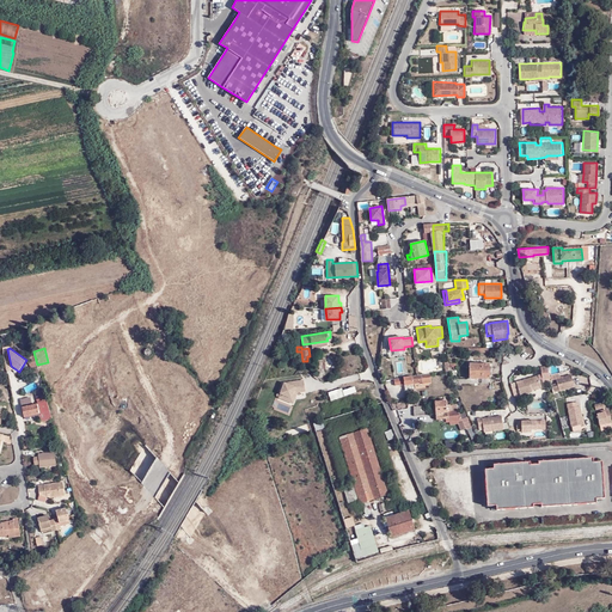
[(488,362),(467,362),(467,378),(488,378),(488,362)]
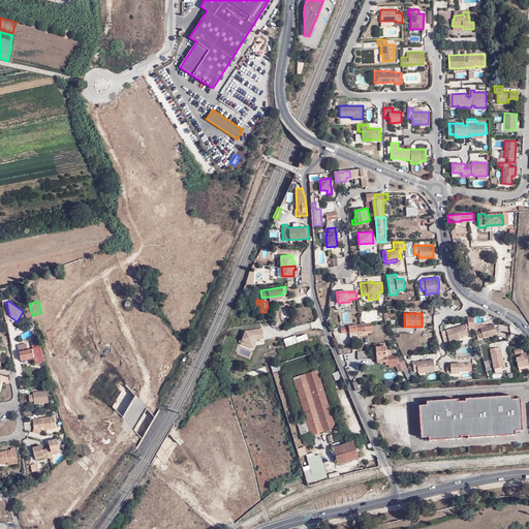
[(473,322),(472,316),(465,317),(467,328),(474,327),(473,322)]
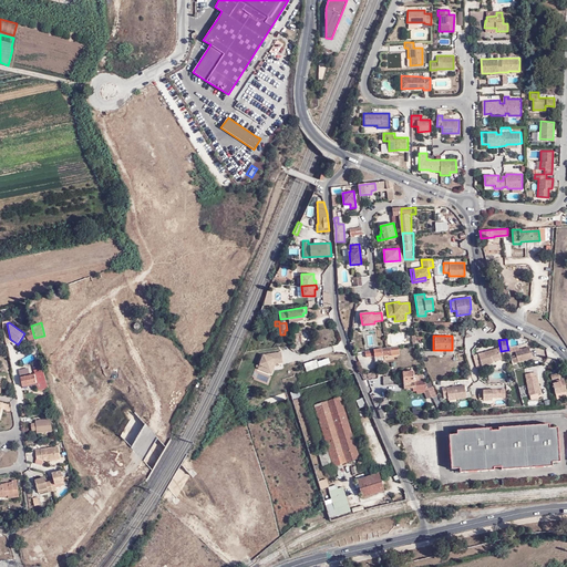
[(508,350),(512,363),(532,358),(528,346),(517,348),(516,344),(512,346),(512,344),(507,346),(508,350)]
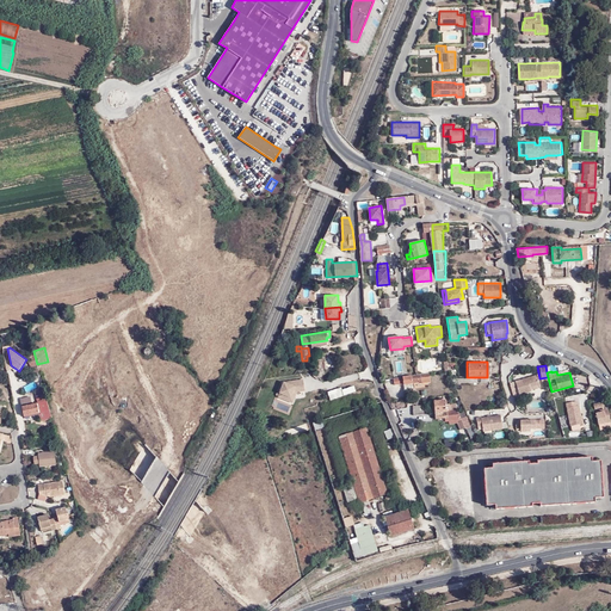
[(539,387),(535,374),(513,381),(517,396),(530,392),(530,390),(539,387)]
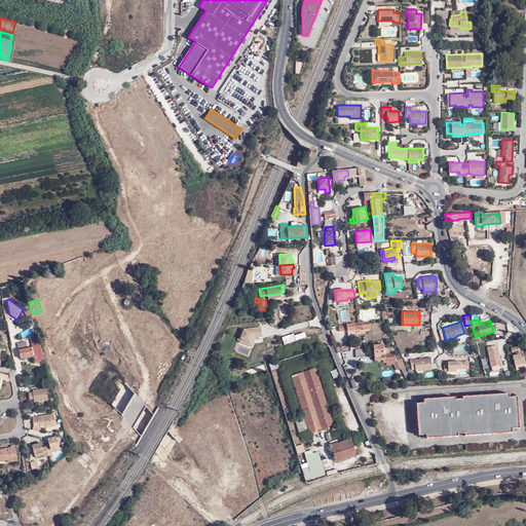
[(367,329),(367,323),(339,326),(340,332),(347,331),(347,335),(355,334),(355,330),(367,329)]
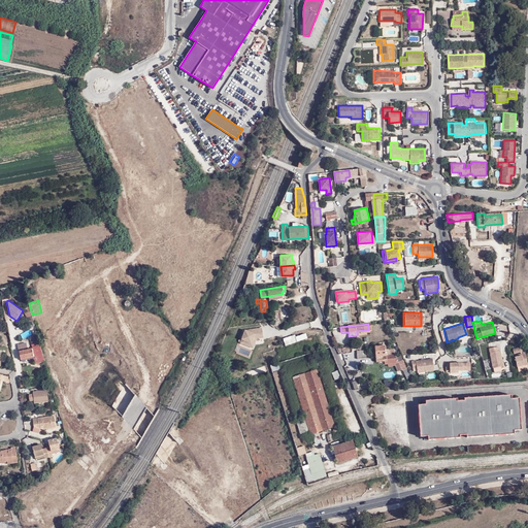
[(263,337),(262,327),(244,329),(239,342),(253,349),(257,338),(263,337)]
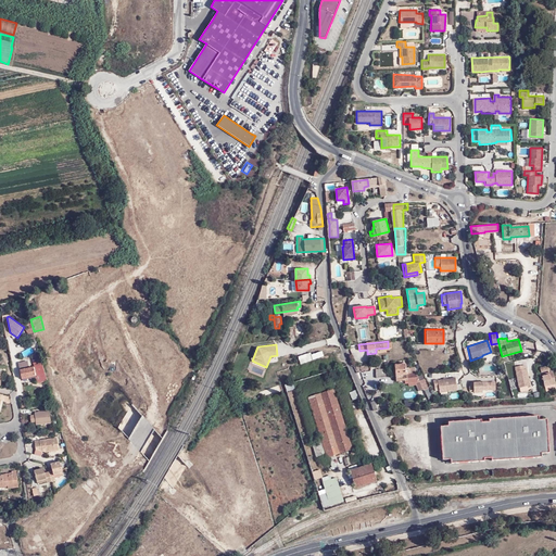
[(30,361),(32,367),(42,363),(40,357),(30,361)]
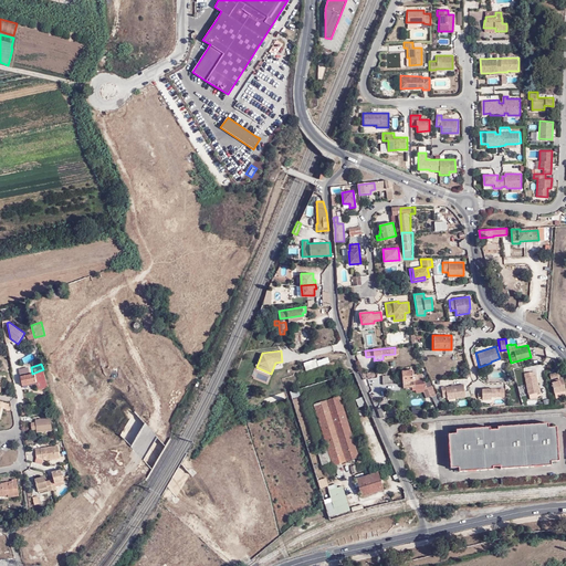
[(401,380),(413,380),(413,379),(412,374),(412,370),(407,370),(408,368),(404,368),(404,370),(401,370),(401,380)]
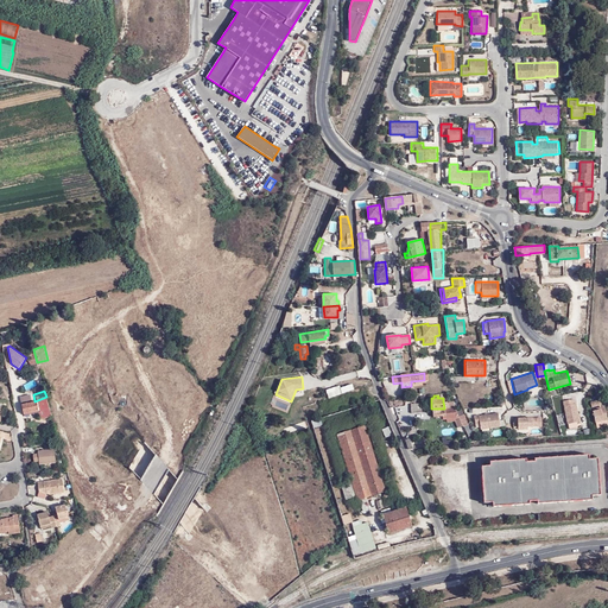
[(575,422),(578,420),(575,401),(574,403),(572,398),(561,400),(565,424),(567,423),(575,422)]
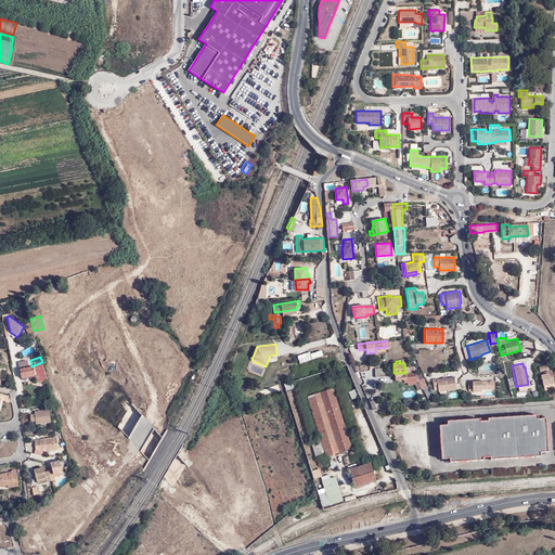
[(42,383),(49,382),(46,368),(35,366),(20,371),(22,378),(36,375),(38,382),(42,383)]
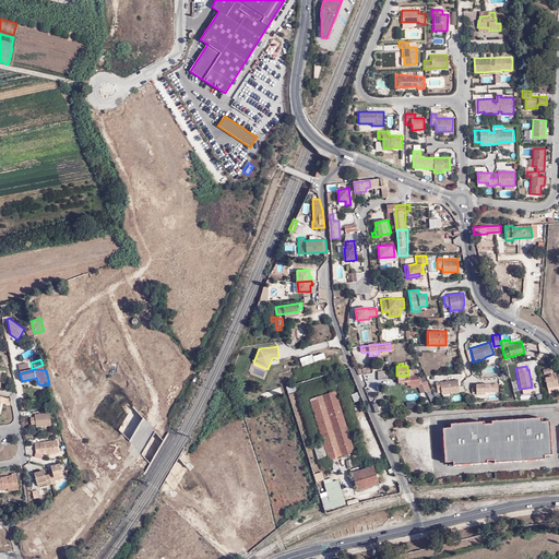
[(552,377),(548,377),(545,378),(547,389),(548,389),(549,394),(558,391),(558,390),(558,387),(556,373),(552,375),(551,375),(552,377)]
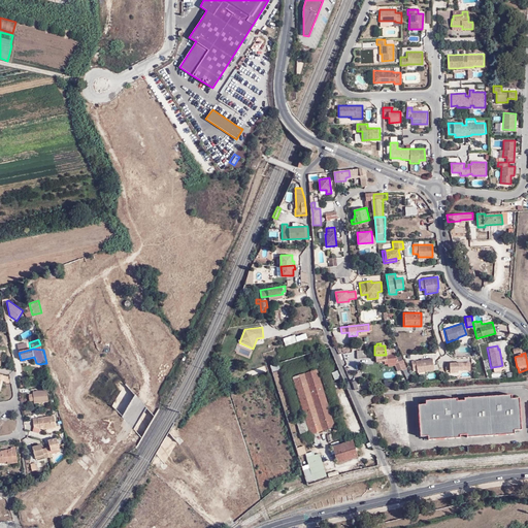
[(386,355),(374,355),(375,361),(383,360),(384,363),(396,362),(393,354),(386,355)]
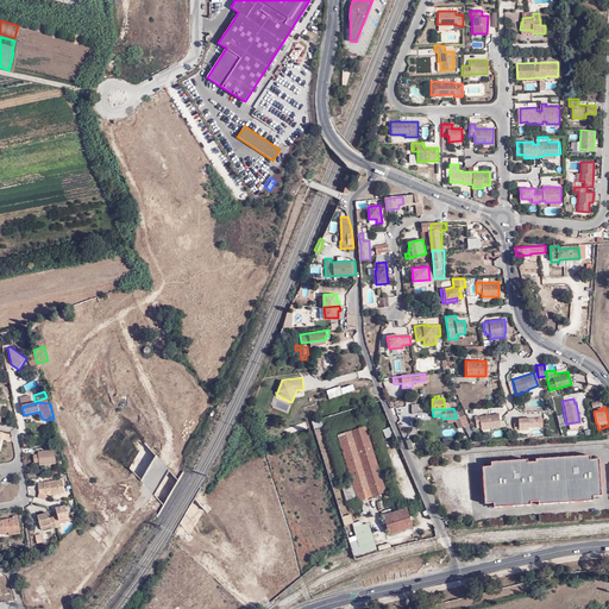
[(501,428),(498,413),(478,415),(473,415),(475,426),(479,426),(479,431),(501,428)]
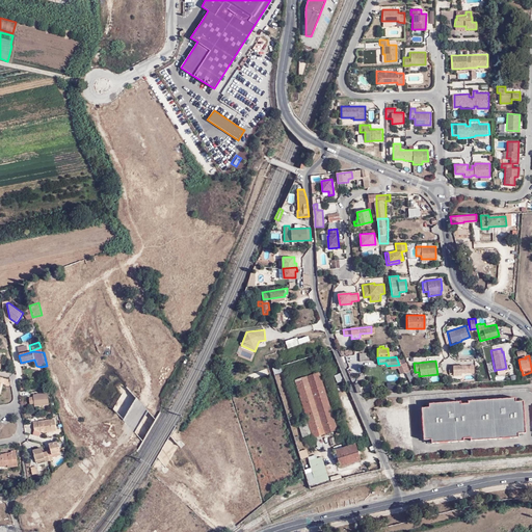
[(448,374),(469,373),(469,365),(448,365),(448,374)]
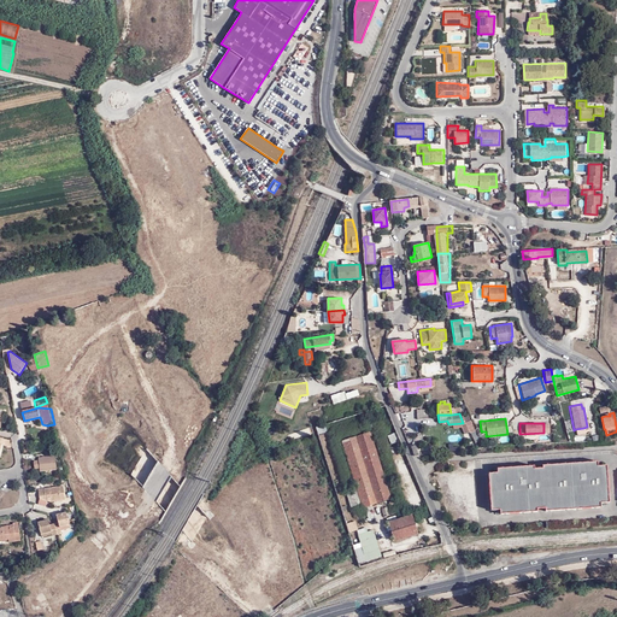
[(372,432),(342,439),(360,507),(391,499),(372,432)]
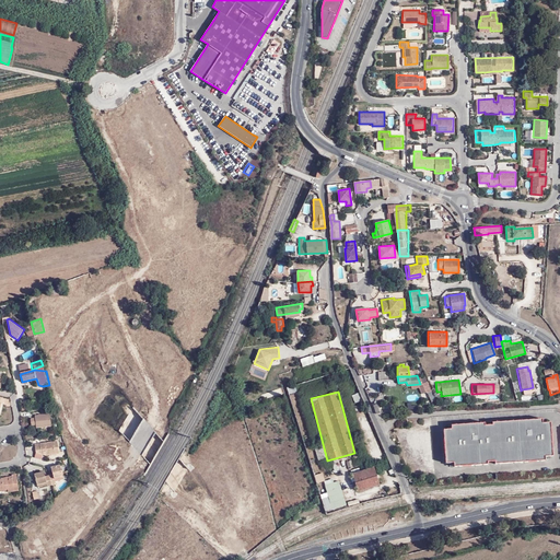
[(31,419),(31,426),(36,426),(36,428),(51,427),(50,413),(35,416),(35,418),(31,419)]
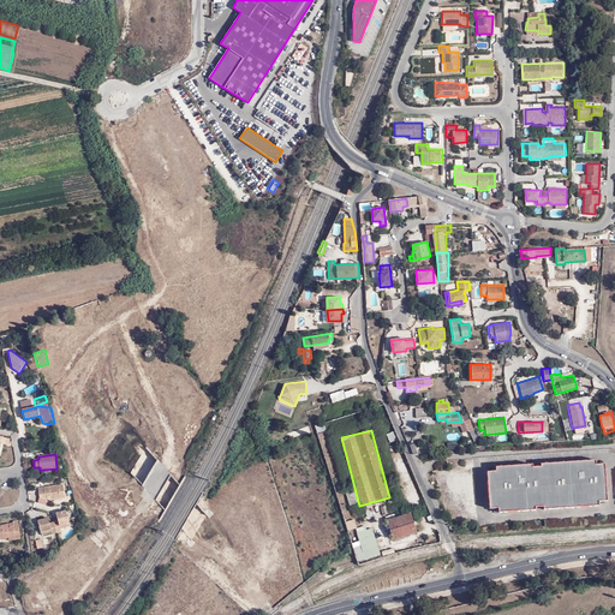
[(496,471),(488,472),(489,509),(499,508),(499,513),(536,511),(536,507),(539,507),(543,507),(544,509),(599,507),(598,502),(608,501),(605,464),(596,465),(596,460),(541,464),(541,466),(537,467),(533,467),(533,465),(496,466),(496,471)]
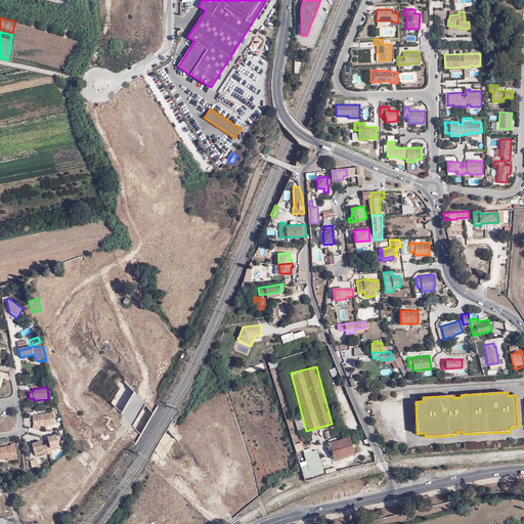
[(55,416),(34,418),(34,426),(44,429),(56,427),(55,416)]
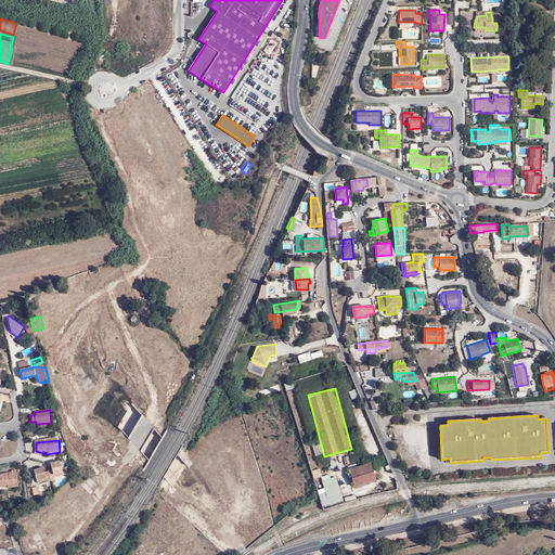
[(328,455),(330,467),(338,467),(338,460),(333,460),(332,455),(328,455)]
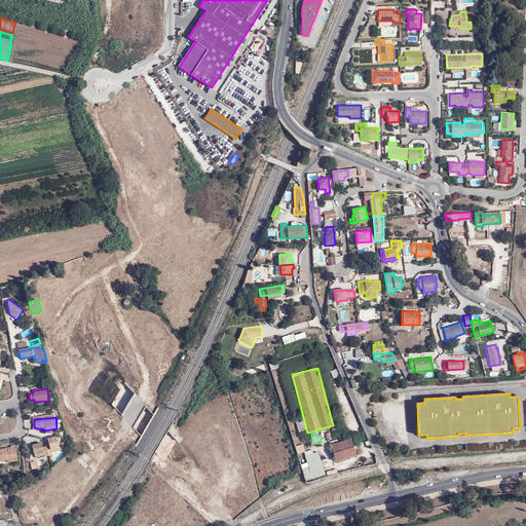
[(332,443),(336,460),(358,455),(352,438),(332,443)]
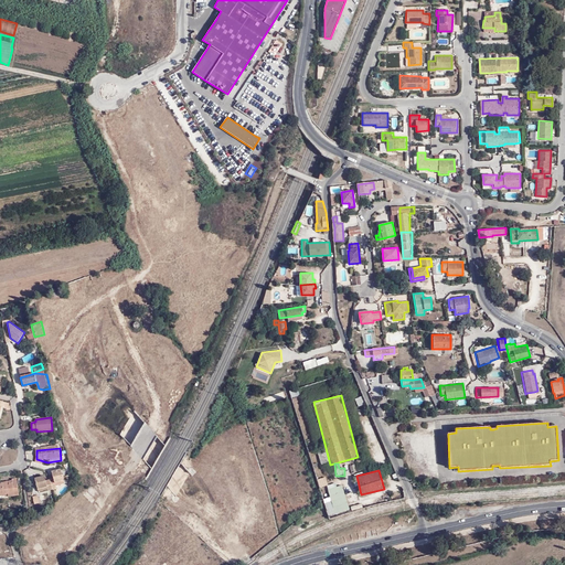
[(52,480),(49,481),(50,482),(52,492),(55,491),(55,489),(54,486),(63,484),(61,471),(51,473),(52,480)]
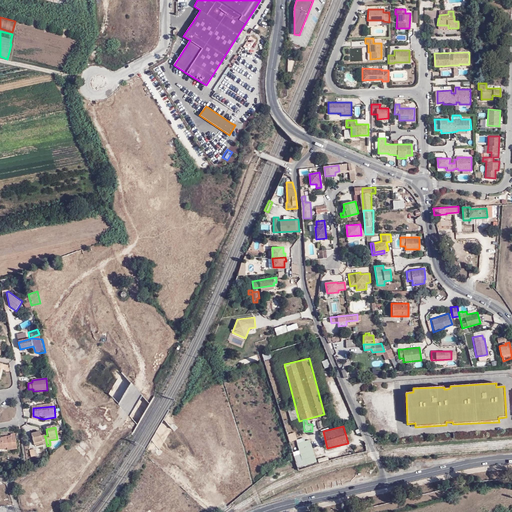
[(288,434),(290,441),(297,439),(295,432),(288,434)]
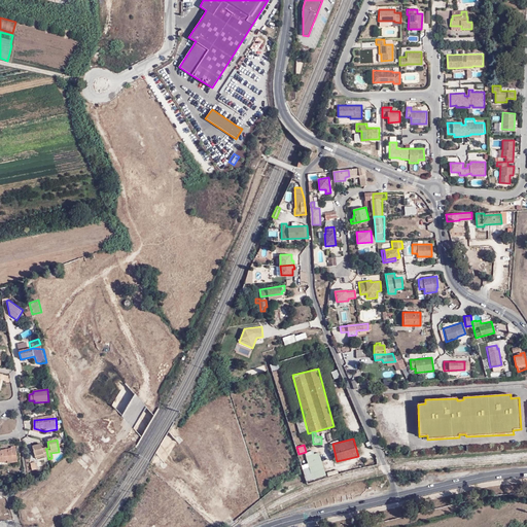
[(48,459),(46,450),(42,451),(41,447),(32,449),(34,458),(42,456),(43,459),(43,460),(48,459)]
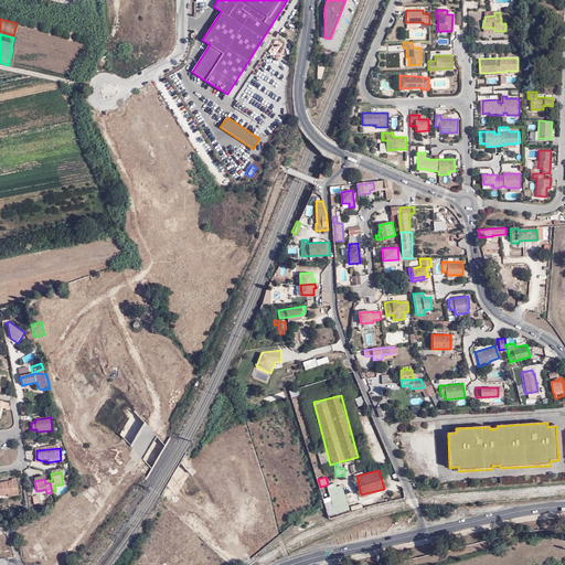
[(8,486),(7,486),(7,482),(1,482),(1,483),(0,483),(0,493),(8,493),(8,497),(18,496),(17,480),(12,480),(12,483),(8,483),(8,486)]
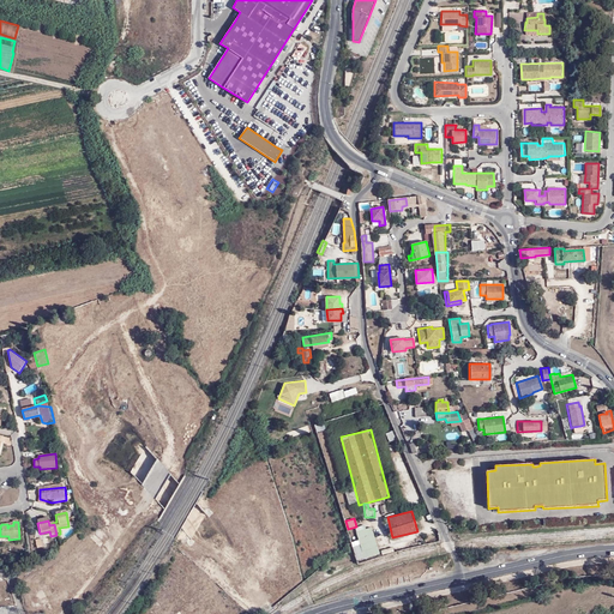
[(380,554),(373,527),(366,528),(365,524),(355,527),(359,540),(353,541),(357,560),(380,554)]
